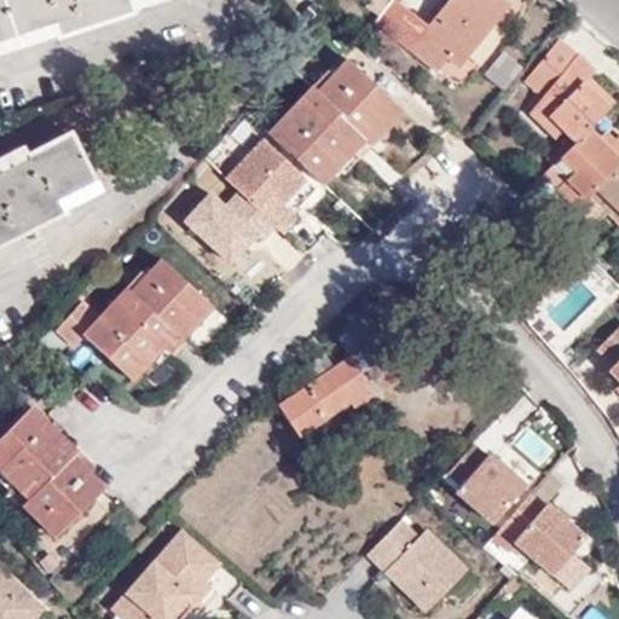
[(0,0),(0,39),(55,22),(59,33),(76,28),(75,21),(109,10),(111,16),(131,10),(127,0),(0,0)]
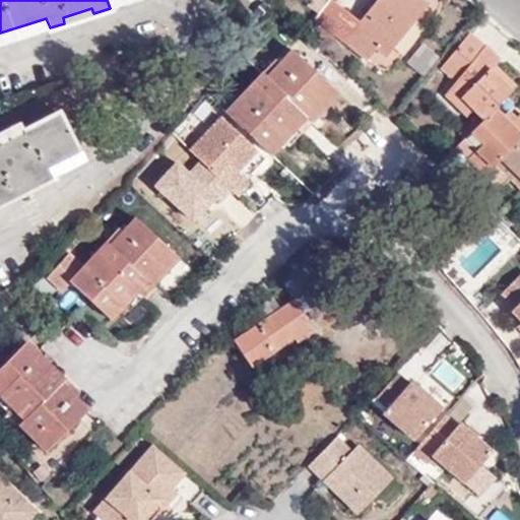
[(429,3),(425,0),(377,0),(344,41),(367,59),(376,49),(386,57),(429,3)]
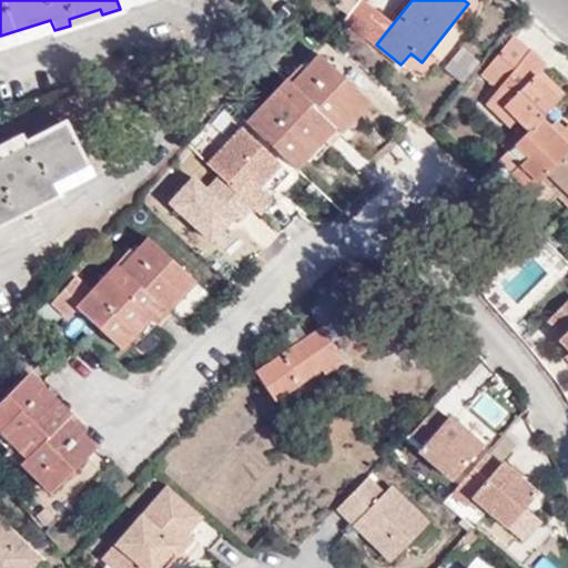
[(70,26),(102,14),(100,9),(69,19),(70,26)]
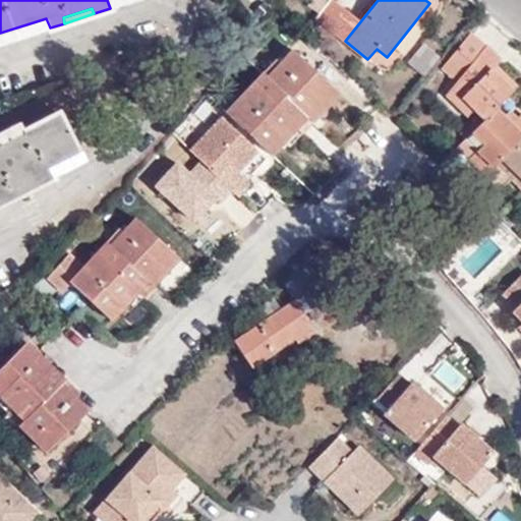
[(497,62),(502,57),(473,31),(444,64),(460,79),(457,82),(468,93),(462,99),(473,111),(483,120),(497,106),(514,88),(494,67),(497,62)]
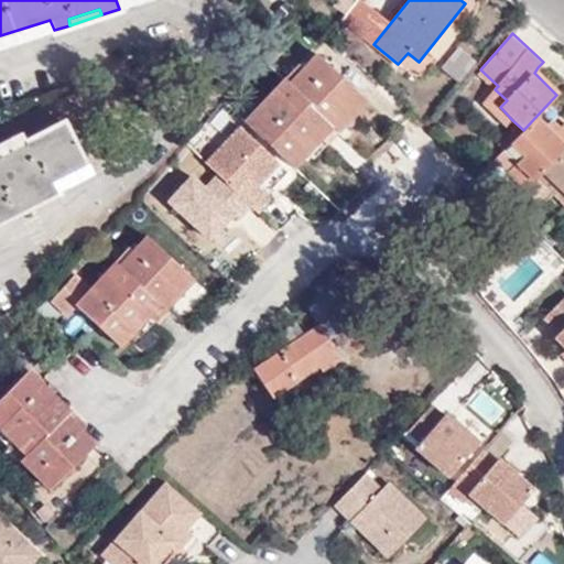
[(285,77),(245,120),(294,166),(307,152),(332,126),(338,132),(368,100),(316,52),(289,80),(285,77)]
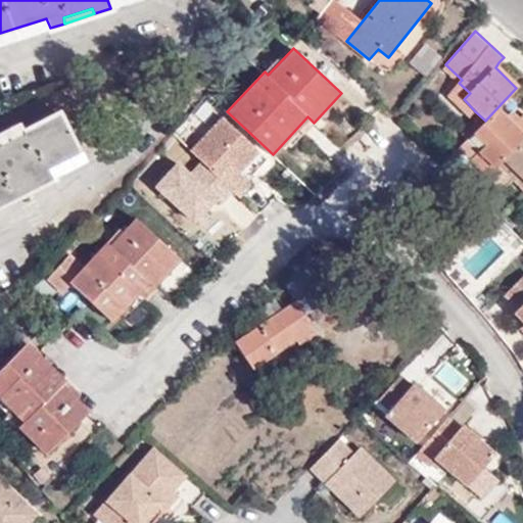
[(516,88),(520,84),(498,62),(495,67),(516,88)]
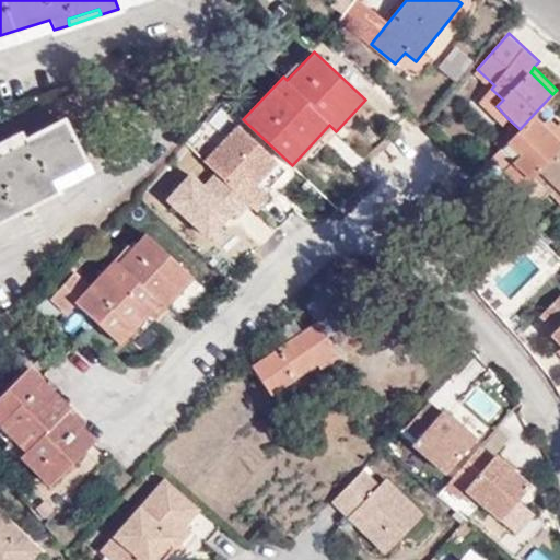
[(479,104),(502,126),(509,119),(497,106),(503,100),(491,89),(479,104)]
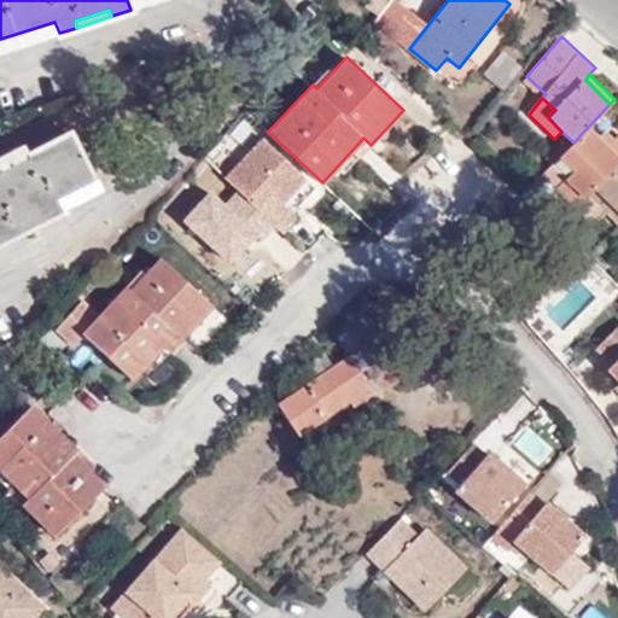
[(559,188),(558,190),(577,209),(588,198),(595,190),(617,165),(617,135),(616,138),(610,145),(601,136),(589,126),(573,143),(566,151),(552,164),(567,179),(559,188)]
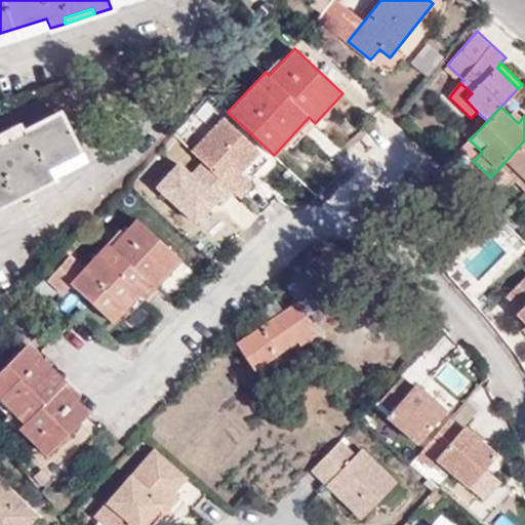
[(511,116),(518,123),(523,117),(516,110),(511,116)]
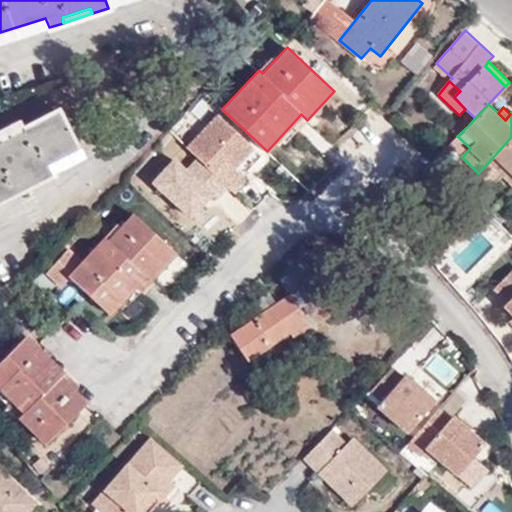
[(0,199),(9,195),(7,191),(32,176),(36,182),(51,174),(46,164),(76,149),(57,111),(0,140),(0,199)]
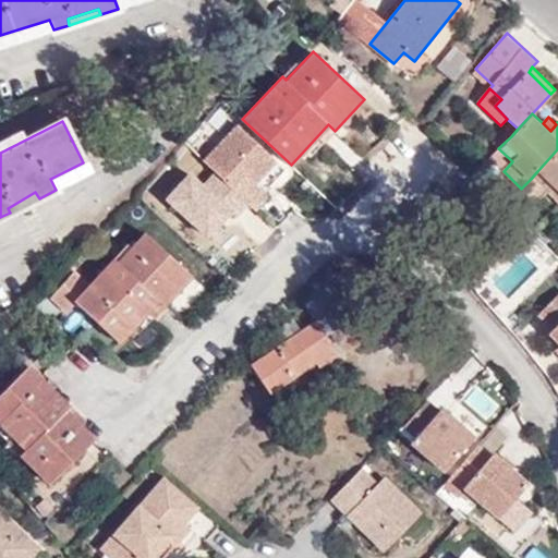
[(276,161),(239,123),(205,159),(235,189),(257,208),(268,196),(255,183),(276,161)]
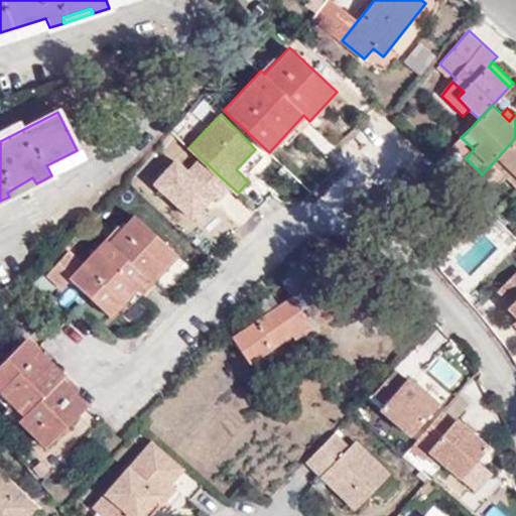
[(281,139),(287,145),(309,121),(303,115),(281,139)]
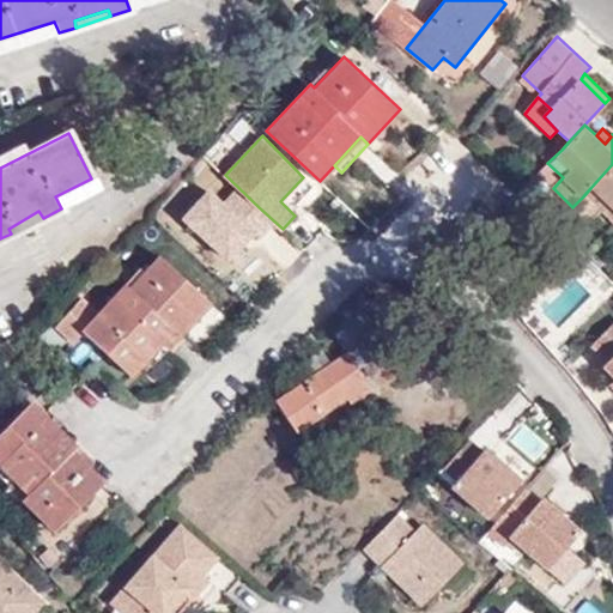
[(557,144),(542,158),(547,163),(562,150),(557,144)]
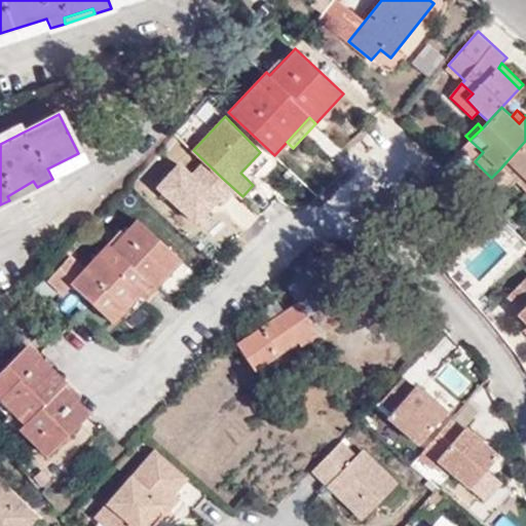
[(470,140),(462,147),(476,160),(483,152),(470,140)]
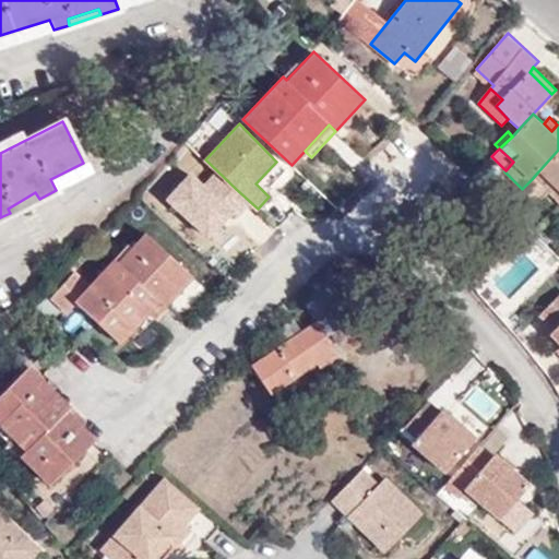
[(558,150),(538,171),(558,190),(558,150)]
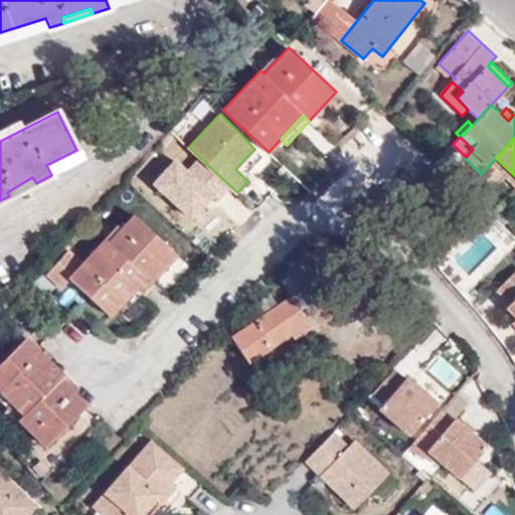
[(213,192),(225,204),(237,192),(217,174),(189,147),(157,180),(193,214),(213,192)]
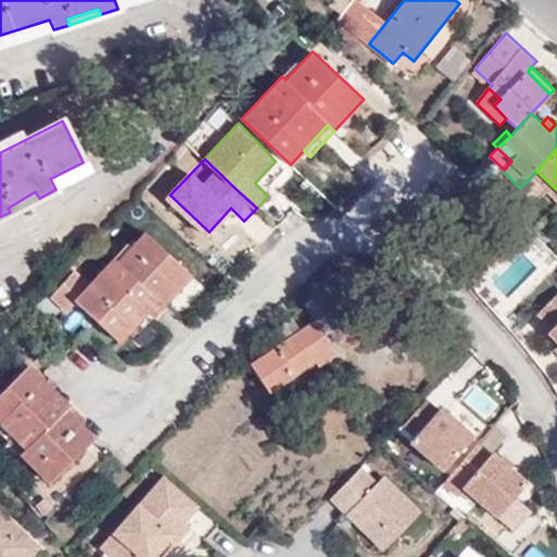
[(556,203),(556,189),(536,171),(530,178),(556,203)]
